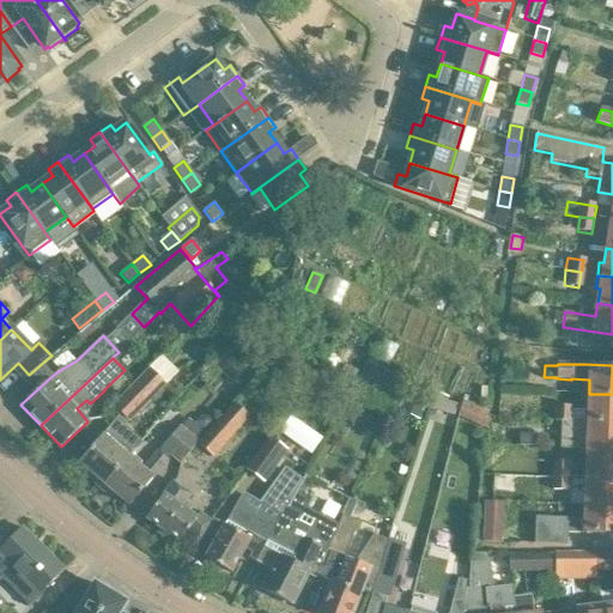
[(387,388),(394,374),(376,365),(369,378),(387,388)]
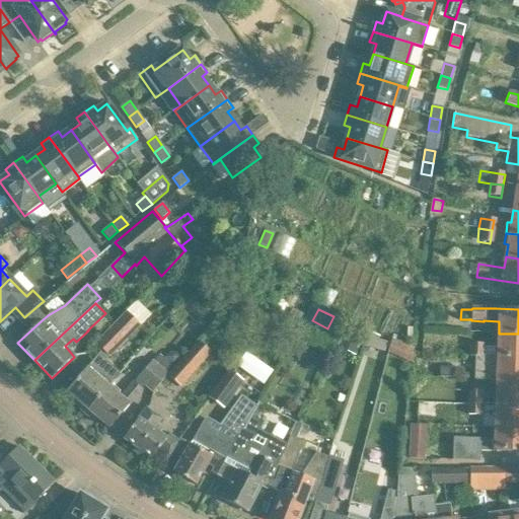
[(107,387),(107,386),(120,372),(105,360),(108,356),(110,357),(140,325),(126,312),(95,343),(102,350),(67,392),(79,402),(77,405),(80,411),(84,415),(107,387)]
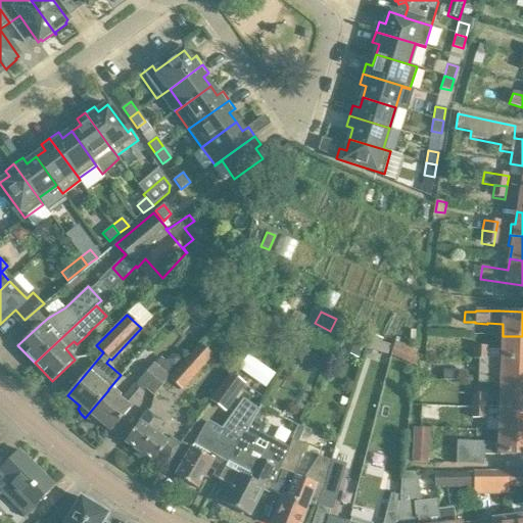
[(170,377),(170,379),(182,390),(222,346),(209,336),(200,345),(199,346),(170,377)]
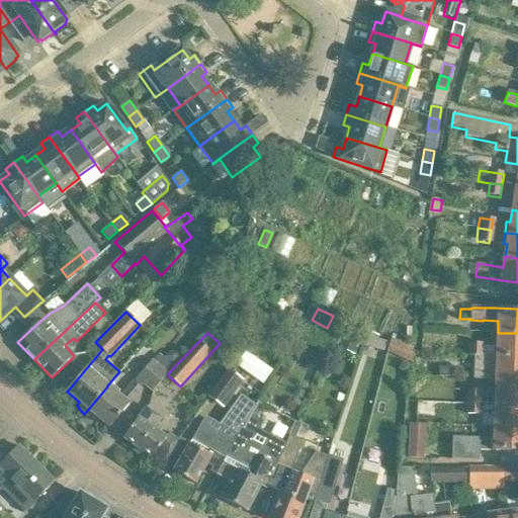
[(517,356),(517,333),(498,333),(497,343),(493,343),(493,346),(484,346),(484,344),(468,343),(468,355),(476,355),(517,356)]
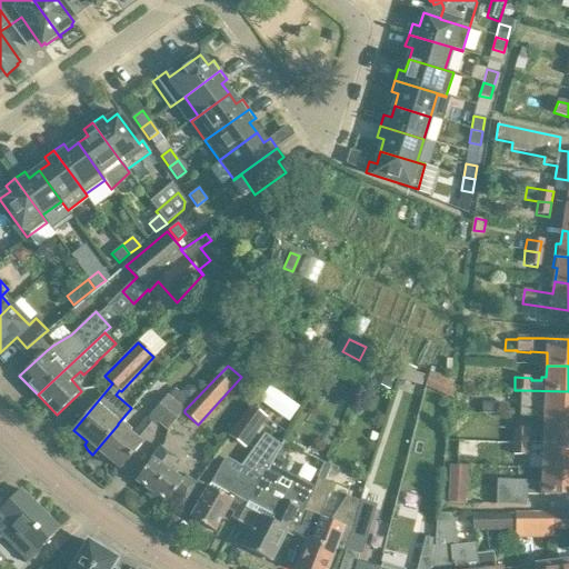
[(426,387),(452,399),(453,381),(429,371),(426,387)]
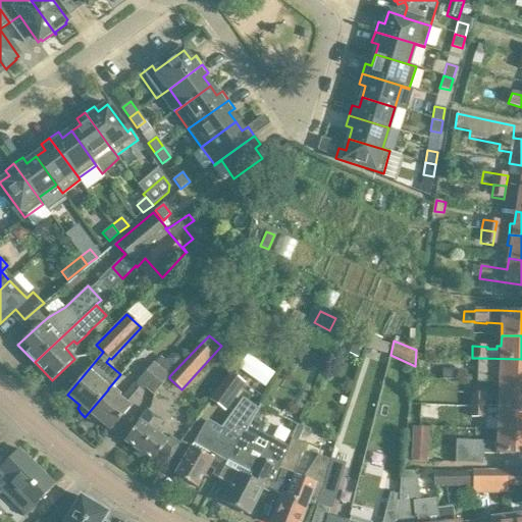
[(521,382),(521,359),(479,358),(478,381),(500,381),(500,382),(521,382)]
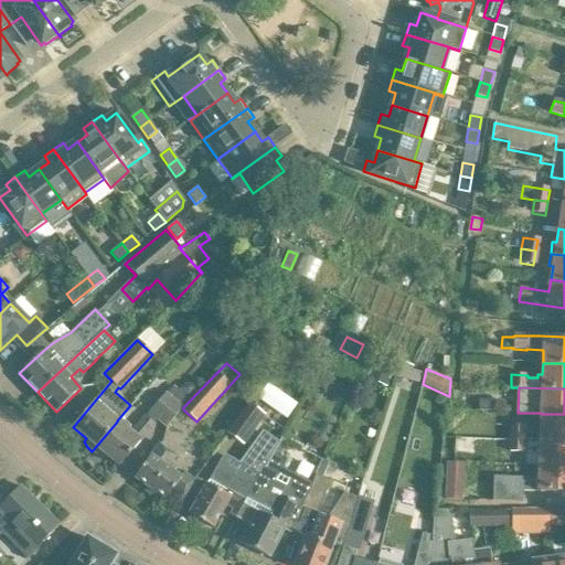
[(183,409),(183,407),(166,392),(148,413),(166,427),(183,409)]
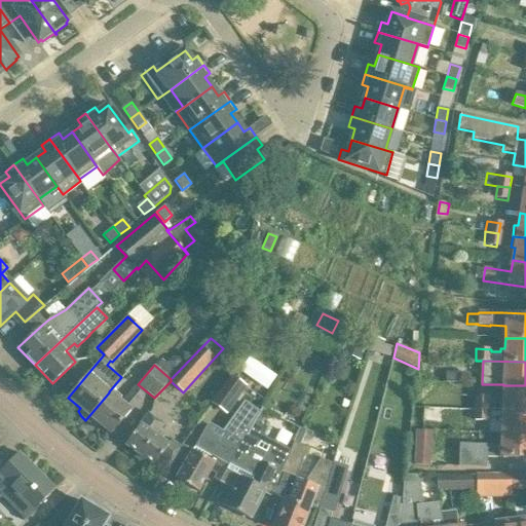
[(447,382),(459,382),(459,373),(447,373),(447,382)]
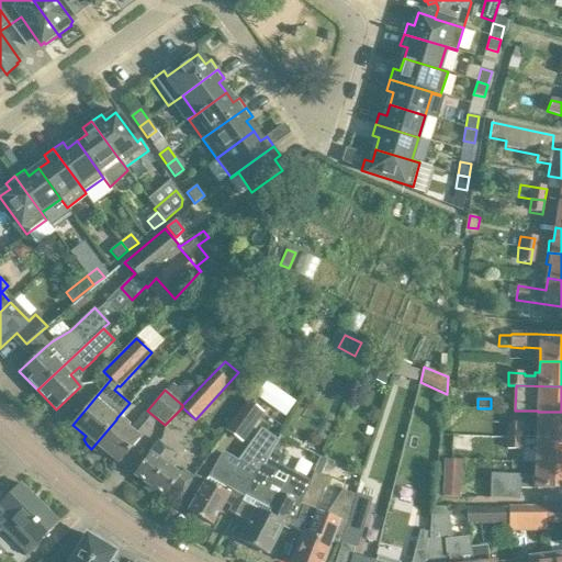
[(246,401),(225,430),(243,442),(263,413),(246,401)]
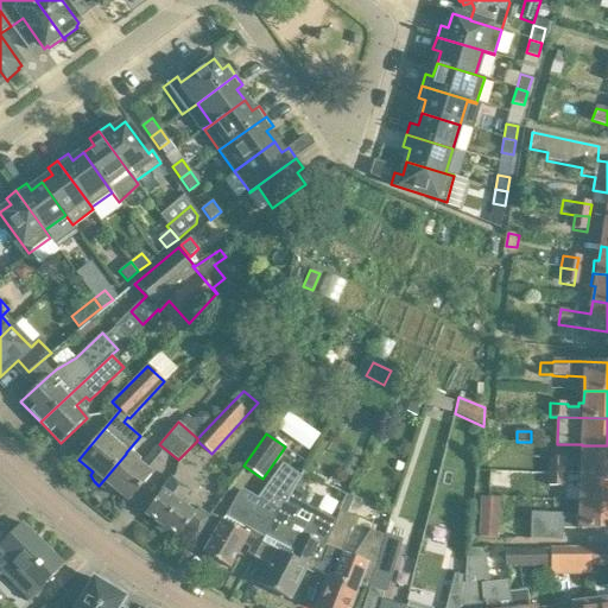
[(607,474),(607,445),(582,445),(582,458),(577,458),(577,473),(607,474)]
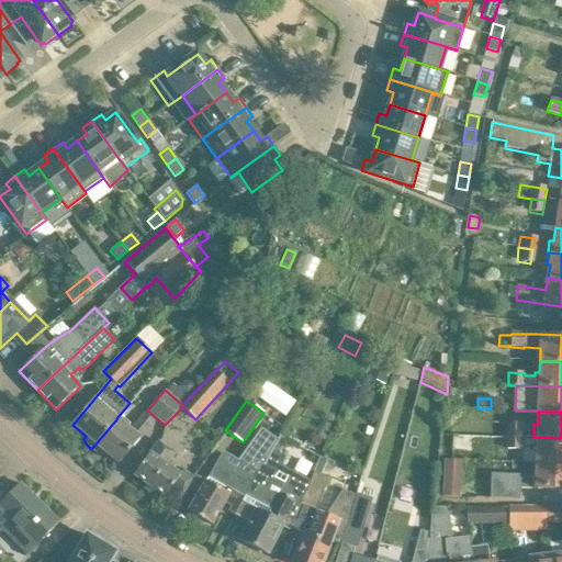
[(119,463),(133,447),(150,426),(141,417),(131,430),(116,419),(91,449),(97,452),(102,456),(105,452),(119,463)]
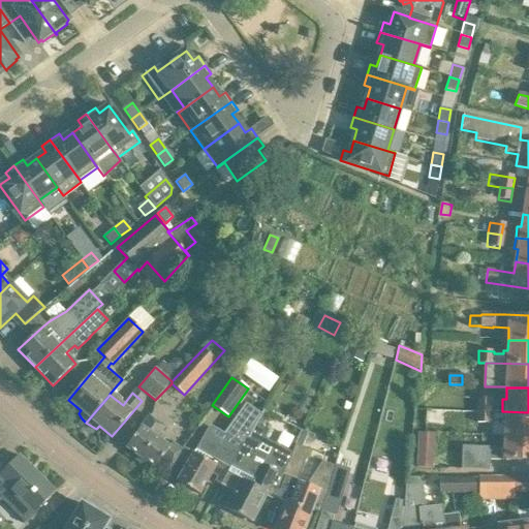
[(478,398),(477,411),(492,411),(492,399),(478,398)]
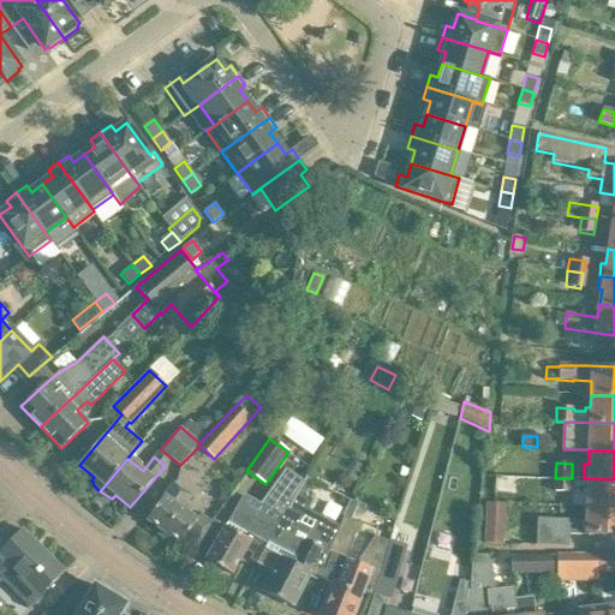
[(218,539),(206,560),(213,565),(213,569),(220,574),(225,571),(232,575),(250,543),(263,550),(256,563),(257,565),(287,509),(303,482),(287,472),(257,525),(234,512),(218,539)]
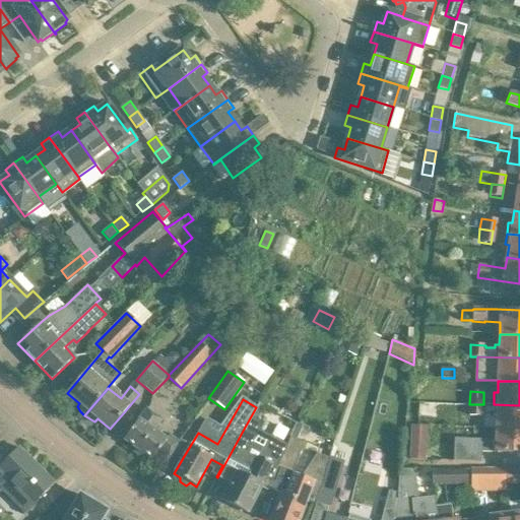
[(469,404),(469,415),(482,415),(483,404),(469,404)]
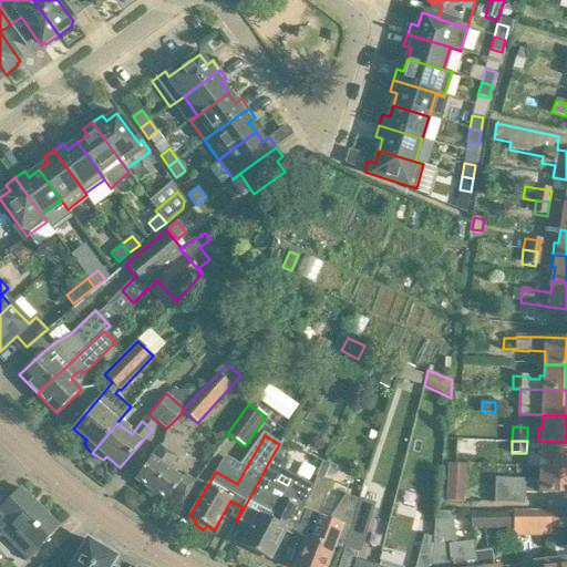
[(566,467),(566,442),(538,441),(529,441),(528,466),(540,467),(566,467)]
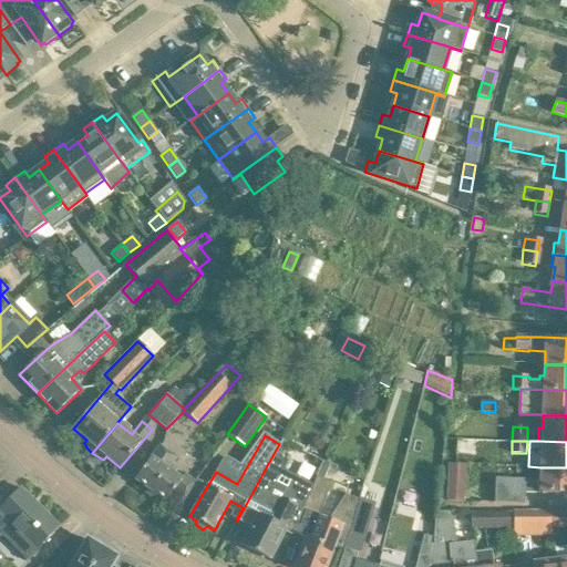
[(181,478),(168,470),(177,457),(161,445),(135,480),(148,488),(145,493),(153,498),(156,494),(166,502),(173,492),(183,498),(195,482),(184,474),(181,478)]
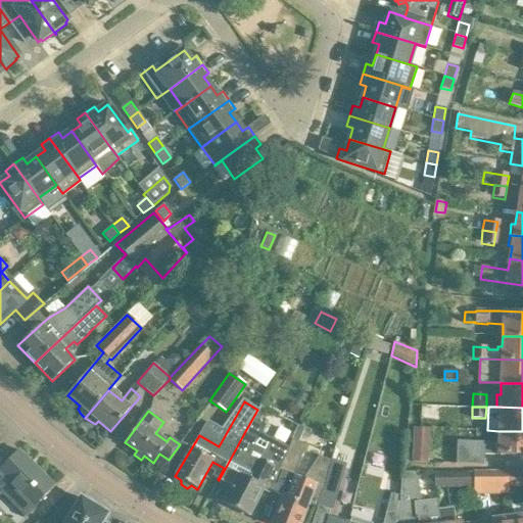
[(244,433),(219,480),(226,483),(230,477),(235,479),(223,504),(249,517),(263,490),(268,493),(269,493),(270,492),(273,483),(279,471),(289,448),(287,447),(262,433),(265,426),(253,420),(245,434),(244,433)]
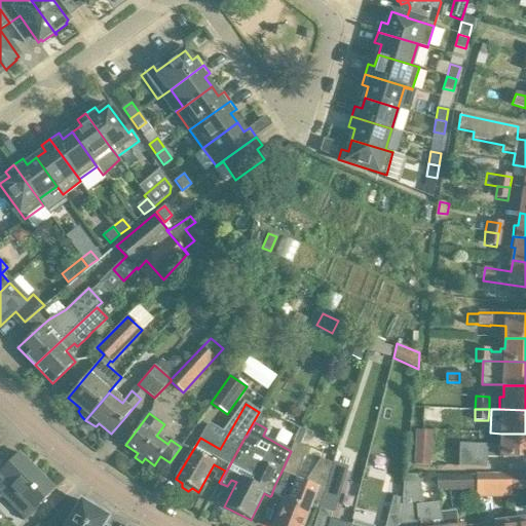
[(415,465),(431,465),(433,430),(417,429),(415,465)]
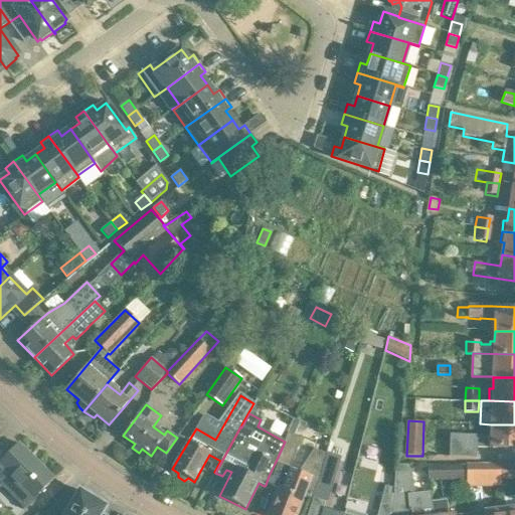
[(514,449),(514,424),(491,424),(491,435),(450,435),(449,457),(476,458),(476,448),(514,449)]
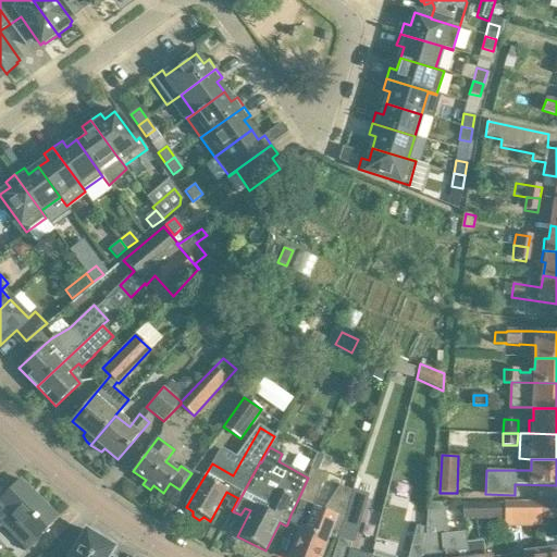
[(308,478),(297,502),(311,506),(313,507),(324,479),(325,474),(311,469),(308,478)]
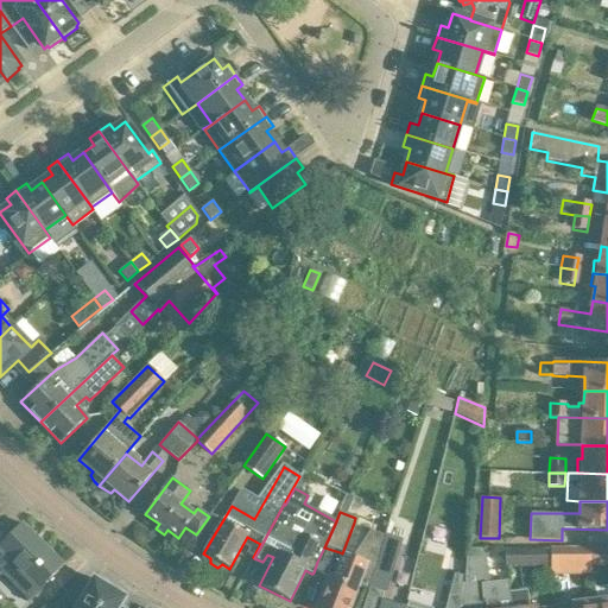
[(64,565),(43,544),(21,524),(0,545),(0,570),(30,600),(64,565)]
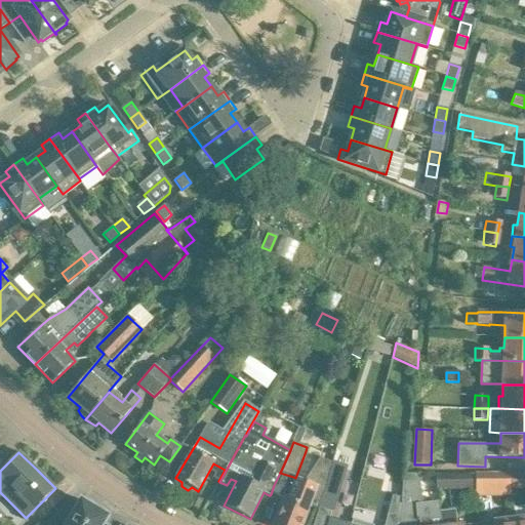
[(320,506),(319,508),(331,511),(336,491),(338,491),(344,473),(330,471),(328,478),(320,506)]
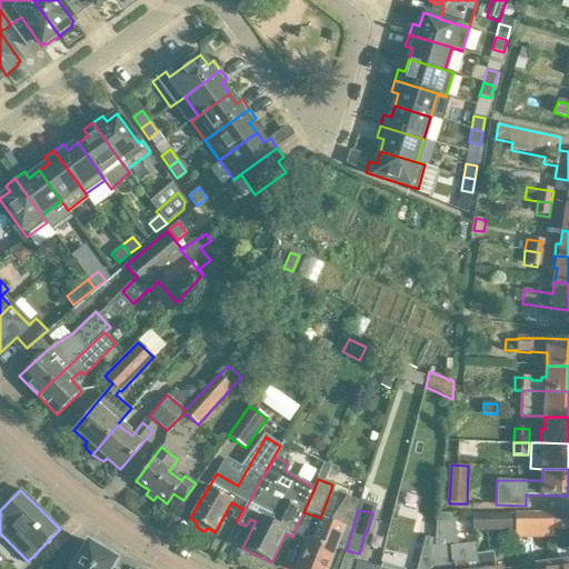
[(297,526),(293,536),(307,540),(302,551),(296,568),(328,568),(337,545),(343,547),(345,548),(347,548),(356,518),(355,517),(353,517),(340,511),(335,525),(320,518),(318,517),(303,512),(297,526)]
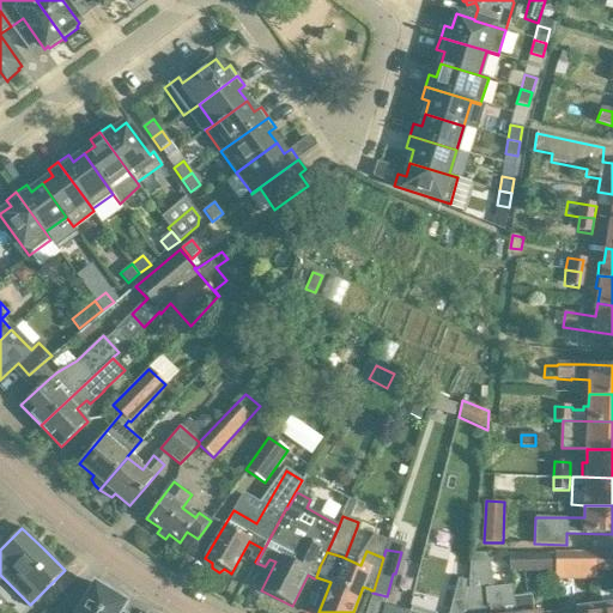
[(509,571),(552,571),(552,553),(509,553),(509,571)]
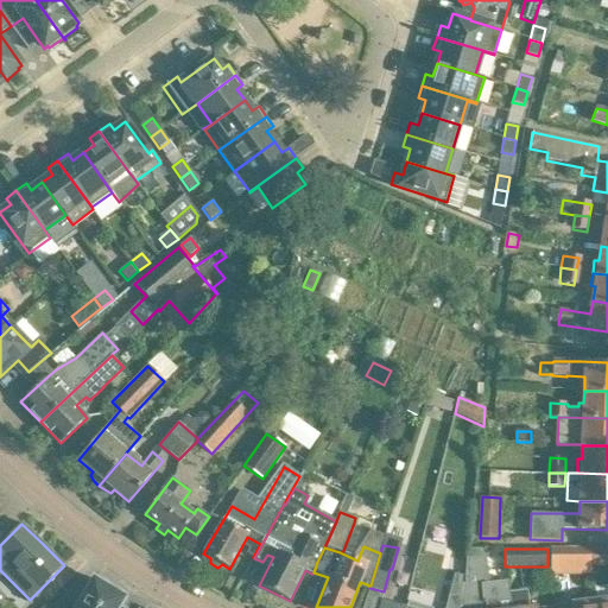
[(591,567),(593,567),(590,549),(551,549),(551,575),(591,575),(591,567)]
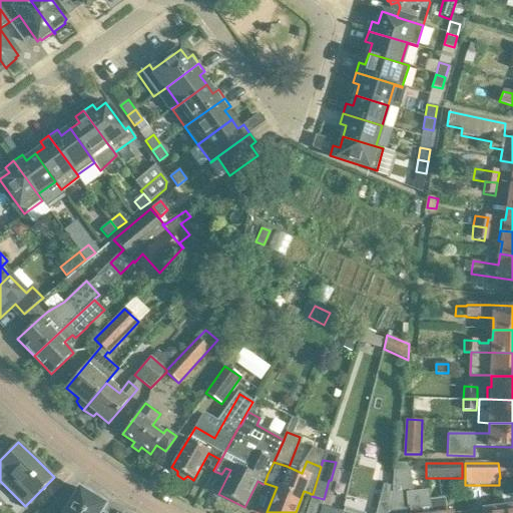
[(500,478),(512,477),(512,463),(498,463),(500,478)]
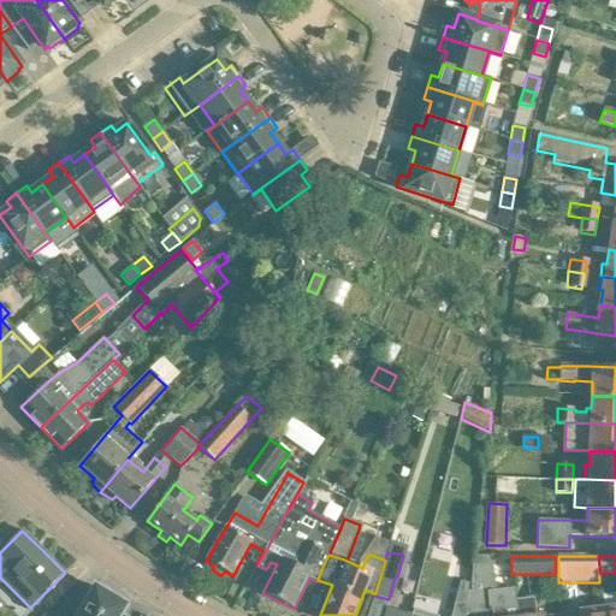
[(467,605),(466,615),(492,611),(492,615),(519,615),(517,599),(515,588),(489,592),(487,584),(493,584),(491,562),(474,562),(472,588),(472,592),(468,592),(467,605)]
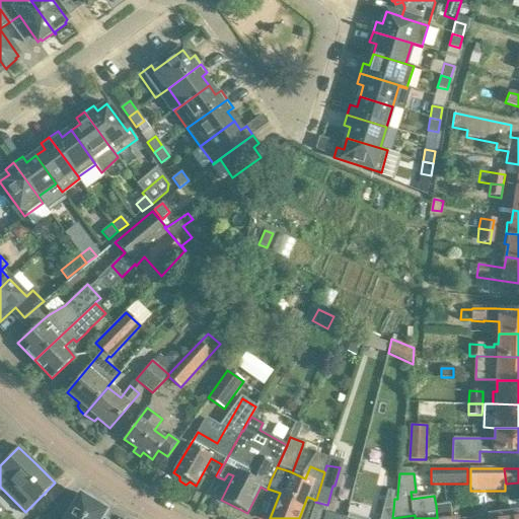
[(389,486),(384,507),(393,510),(394,499),(396,488),(389,486)]
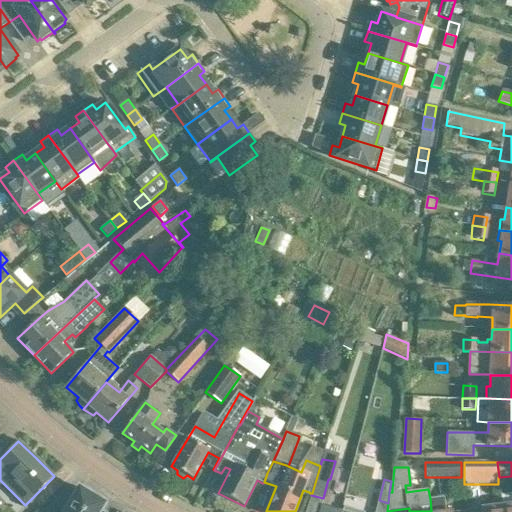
[(99,511),(105,504),(79,488),(64,511),(99,511)]
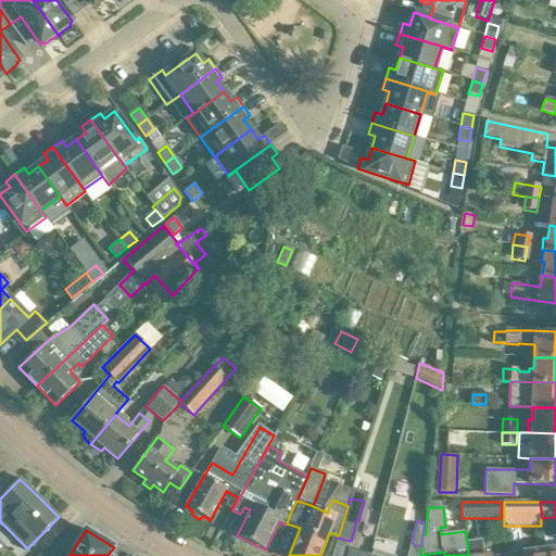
[(555,555),(555,535),(544,538),(546,550),(546,555),(555,555)]
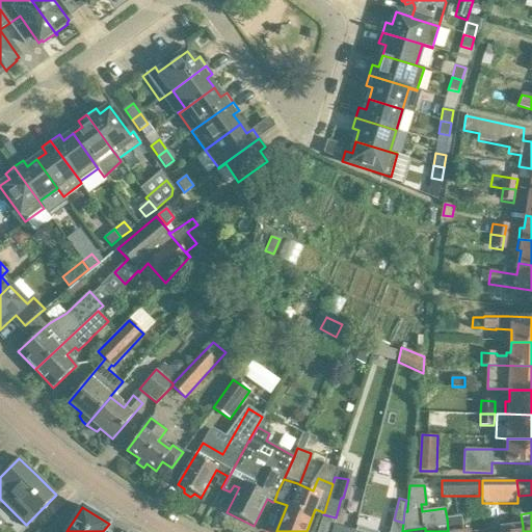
[(463,531),(461,516),(447,517),(448,531),(483,531),(473,531),(463,531)]
